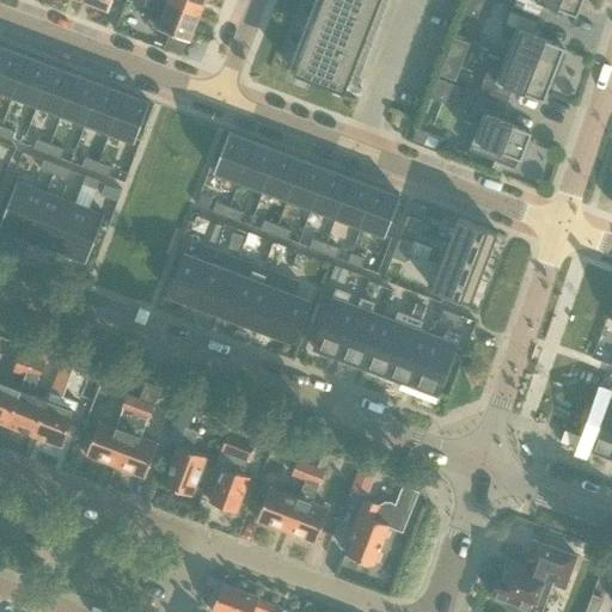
[(169,0),(169,1),(199,13),(203,0),(169,0)]
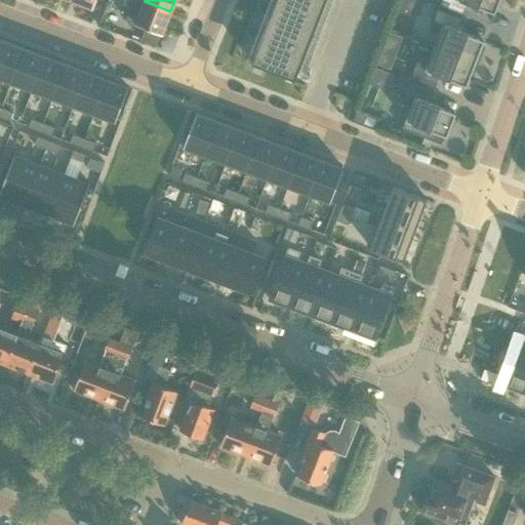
[(276,0),(252,62),(296,79),(326,0),(276,0)]
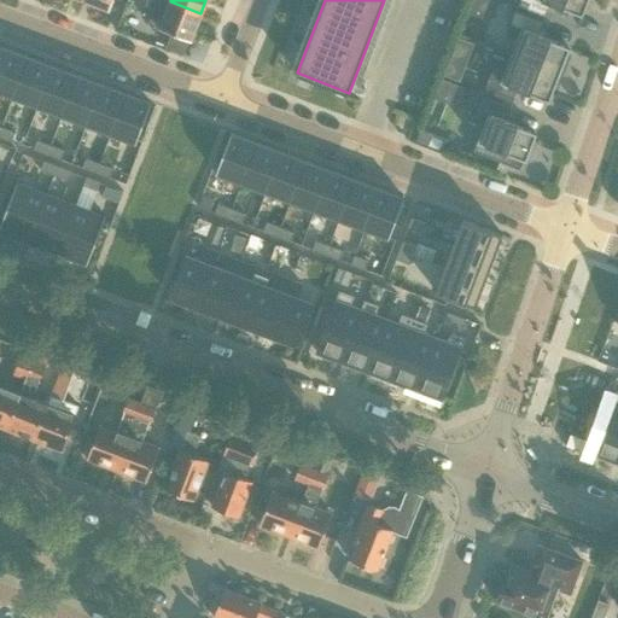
[(588,0),(518,0),(517,5),(546,16),(551,3),(583,16),(588,0)]
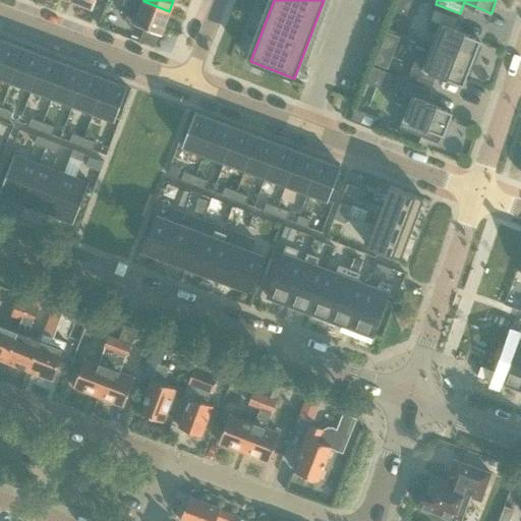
[(161,34),(169,11),(143,1),(134,23),(161,34)]
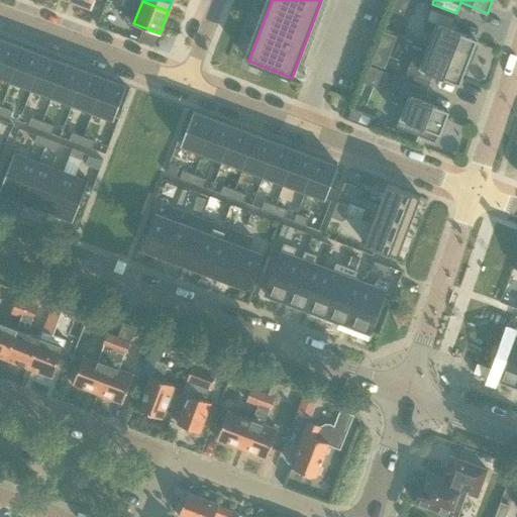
[(469,62),(477,39),(450,28),(454,17),(430,8),(423,28),(432,32),(427,45),(469,62)]
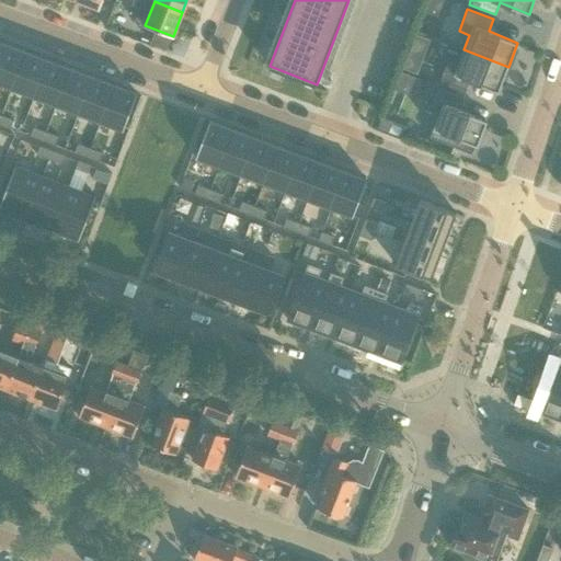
[(2,43),(0,48),(0,82),(11,88),(25,52),(2,43)]
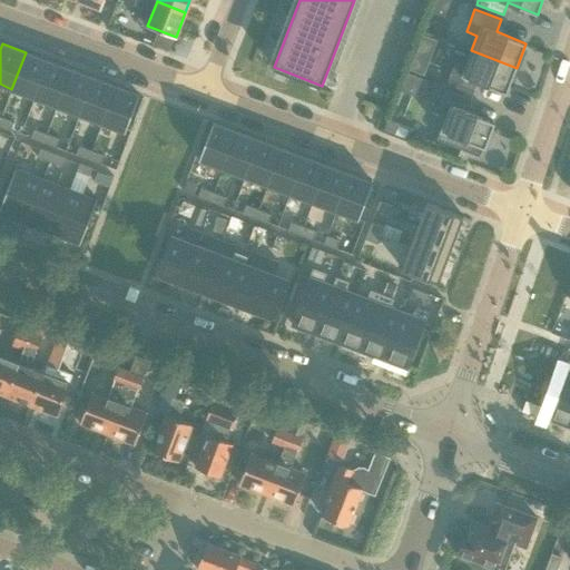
[(477,81),(507,92),(517,68),(471,50),(465,66),(454,61),(445,84),(472,94),(477,81)]
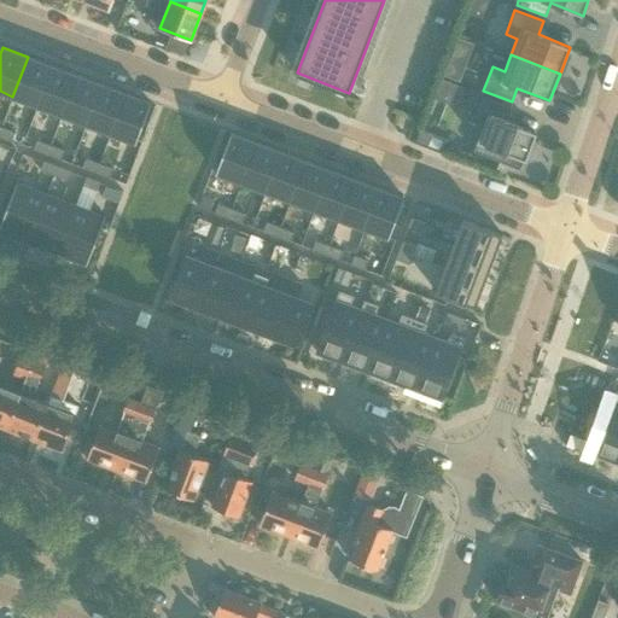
[(28,57),(12,97),(38,105),(52,65),(28,57)]
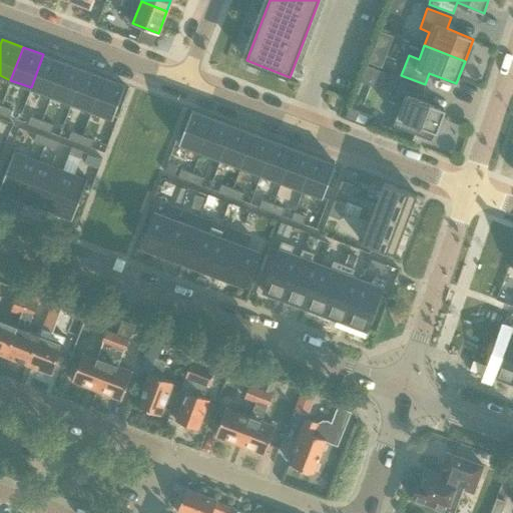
[(43,54),(31,87),(51,95),(64,62),(43,54)]
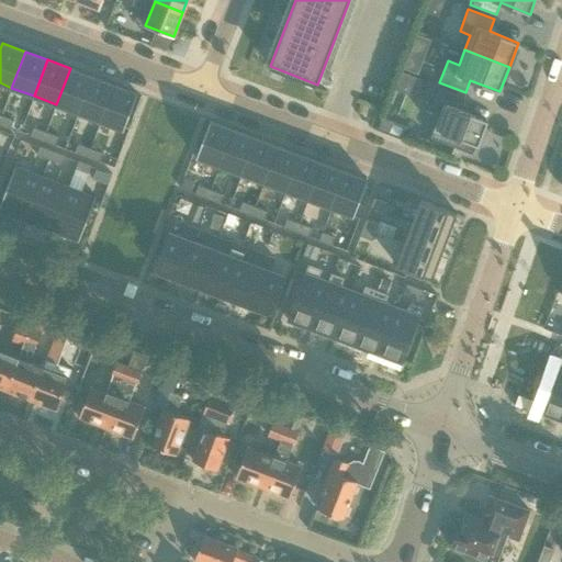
[(70,68),(56,104),(79,113),(92,77),(70,68)]
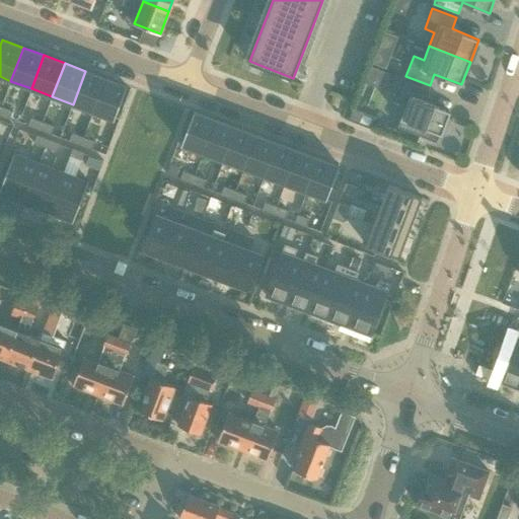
[(85,71),(73,104),(93,113),(106,78),(85,71)]
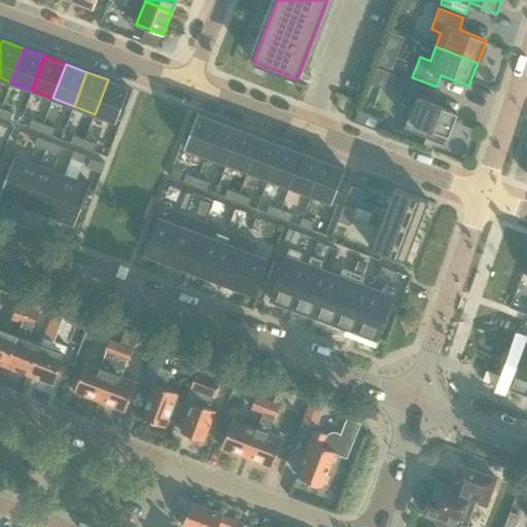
[(108,79),(95,114),(116,121),(129,88),(108,79)]
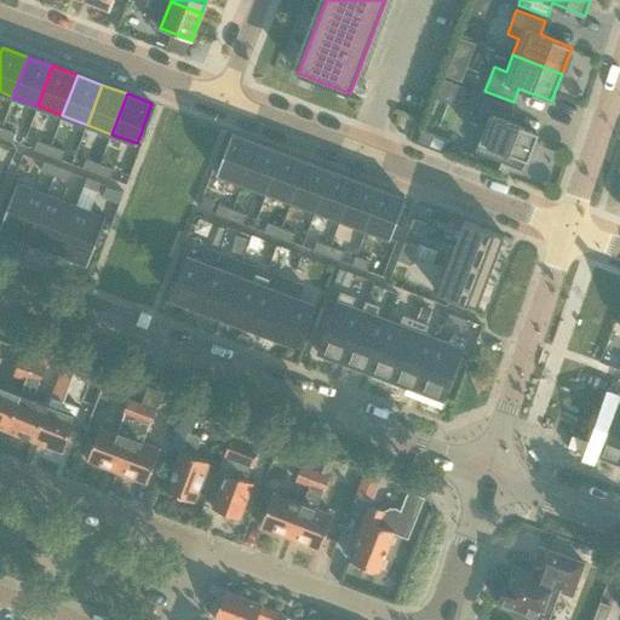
[(483,96),(474,121),(484,126),(475,151),(521,170),(524,160),(528,161),(539,133),(506,120),(511,107),(483,96)]
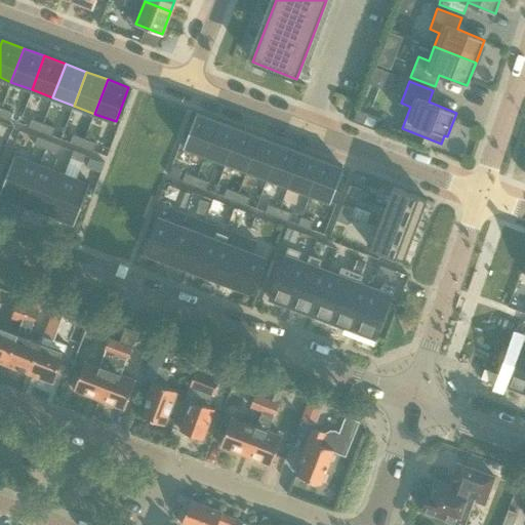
[(1,108),(0,111),(0,116),(10,120),(13,112),(1,108)]
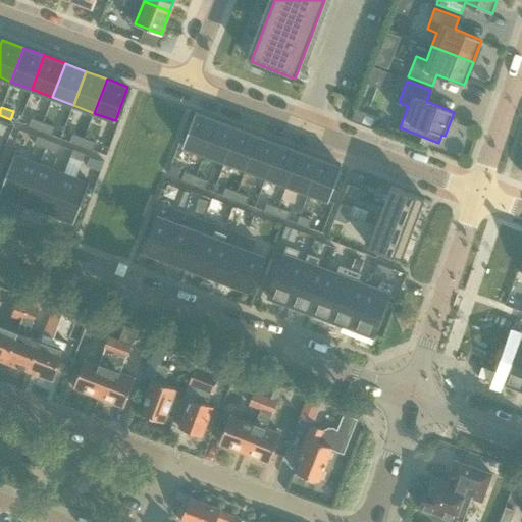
[(195,112),(183,146),(203,154),(216,119),(195,112)]
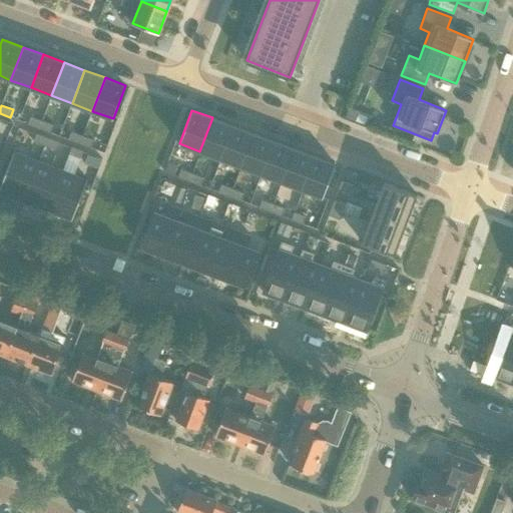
[(31,116),(28,123),(39,128),(40,124),(42,120),(31,116)]
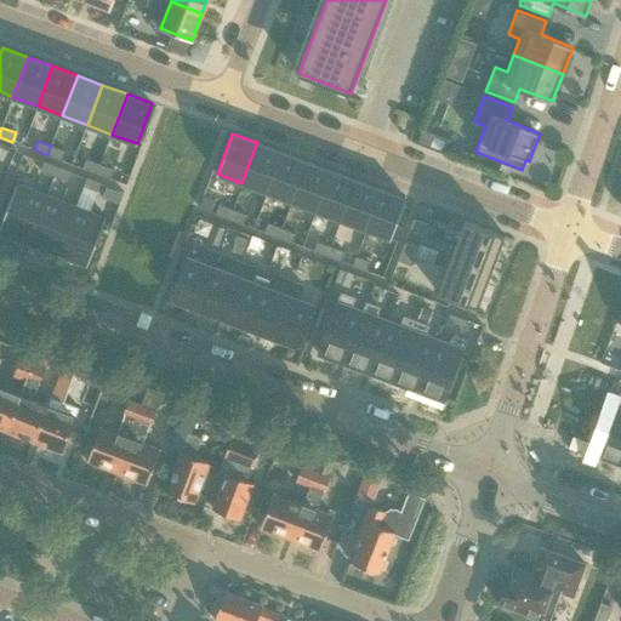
[(257,142),(241,183),(267,193),(281,152),(257,142)]
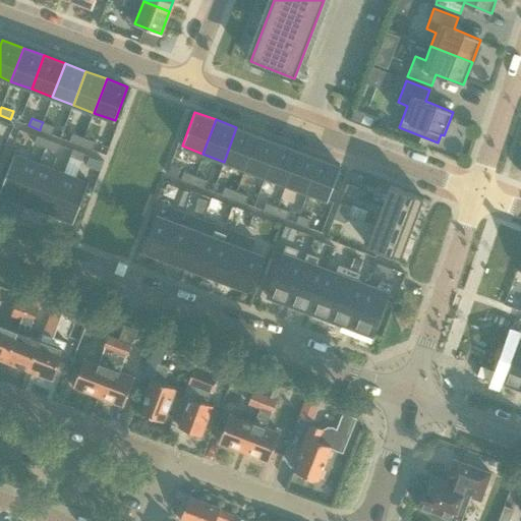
[(41,126),(40,130),(51,134),(54,126),(43,122),(41,126)]
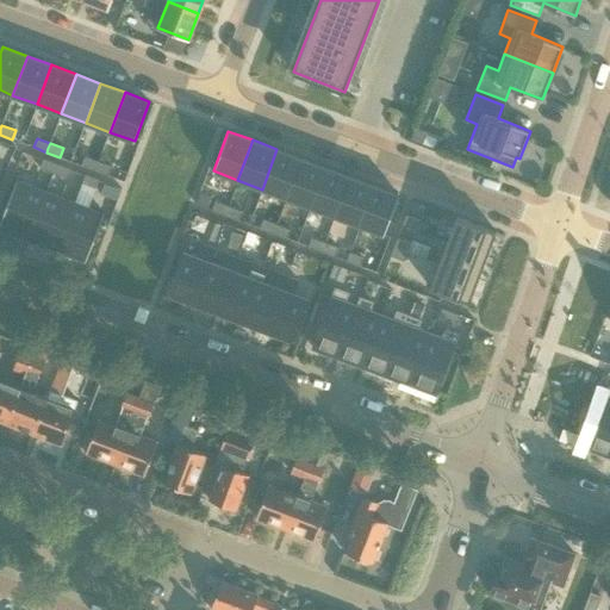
[(277,149),(262,190),(286,198),(302,159),(277,149)]
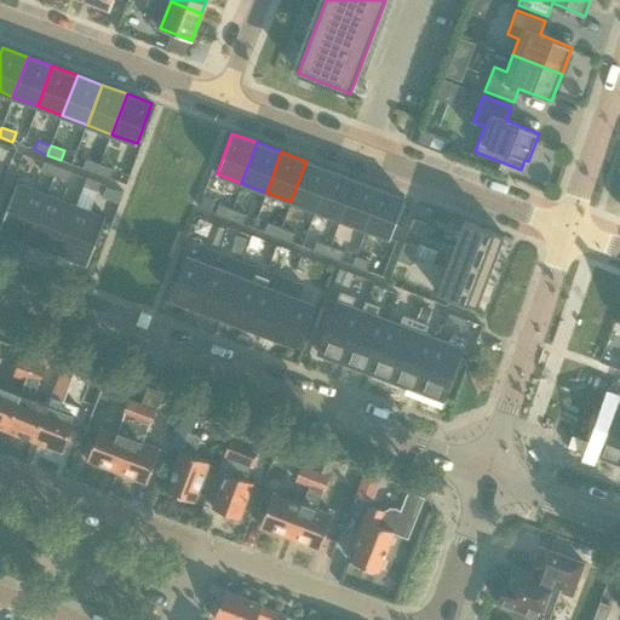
[(86,159),(82,168),(96,173),(99,164),(86,159)]
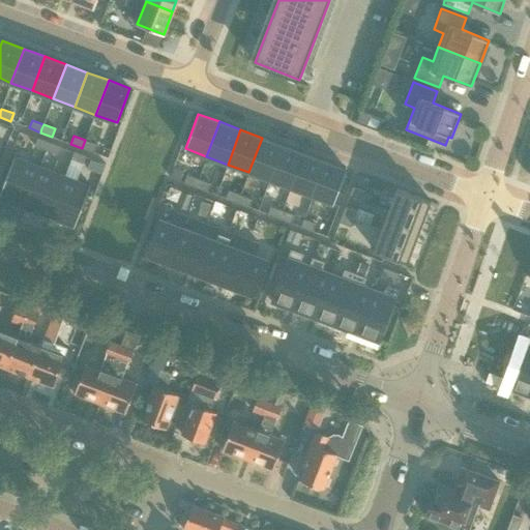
[(37,138),(34,145),(47,150),(49,142),(37,138)]
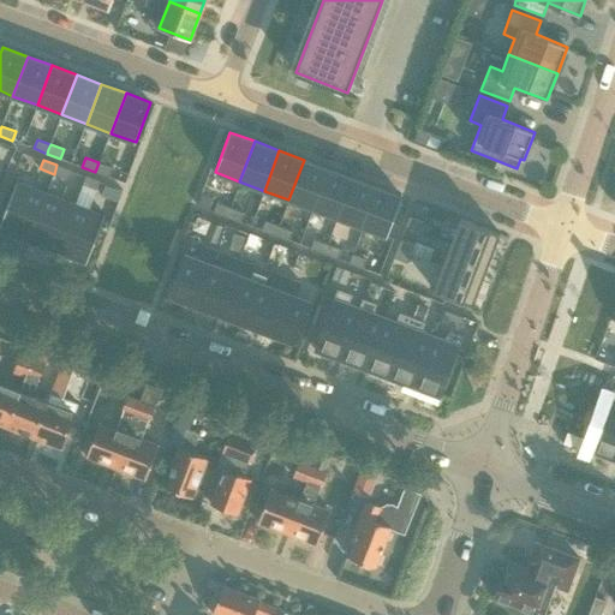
[(304,160),(288,199),(314,209),(328,168),(304,160)]
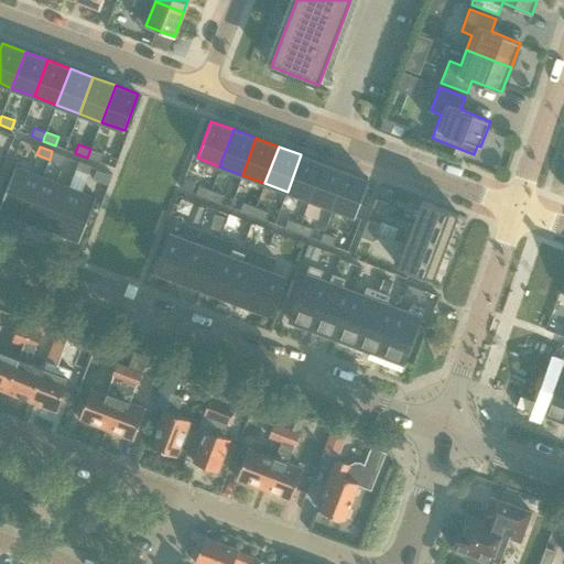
[(90,149),(87,158),(100,162),(104,153),(90,149)]
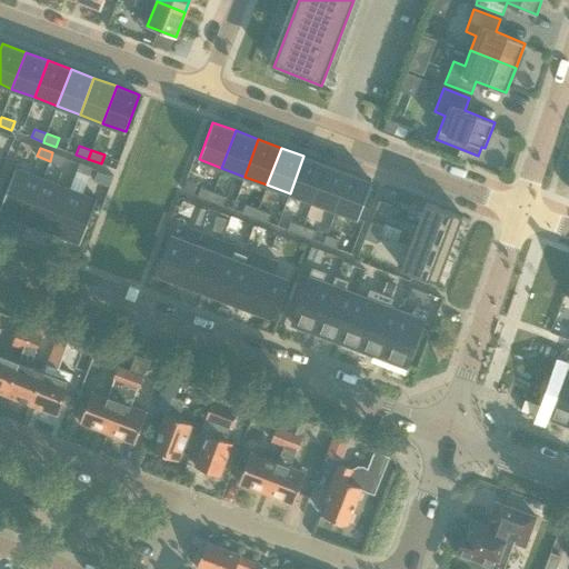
[(52,152),(50,161),(62,166),(66,157),(52,152)]
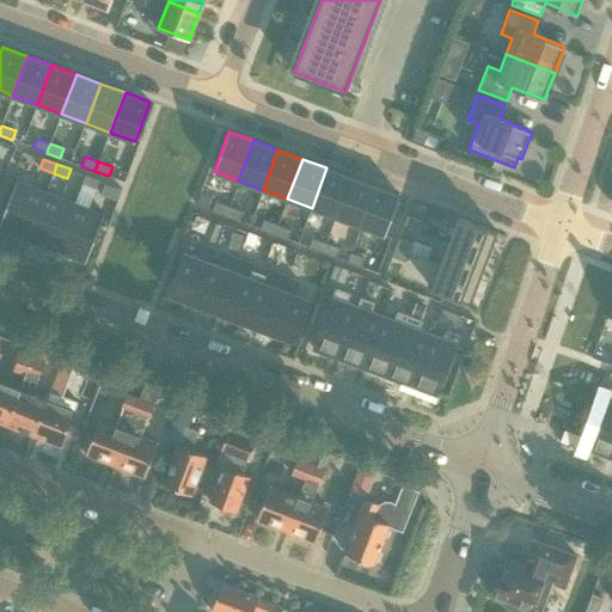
[(326,167),(312,208),(336,218),(352,177),(326,167)]
